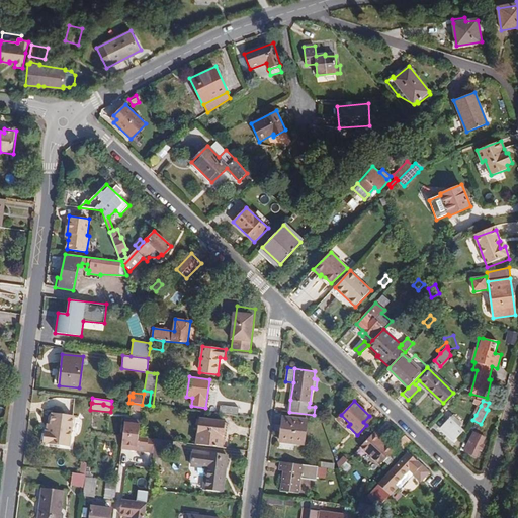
[(220,414),(238,416),(239,408),(221,405),(220,414)]
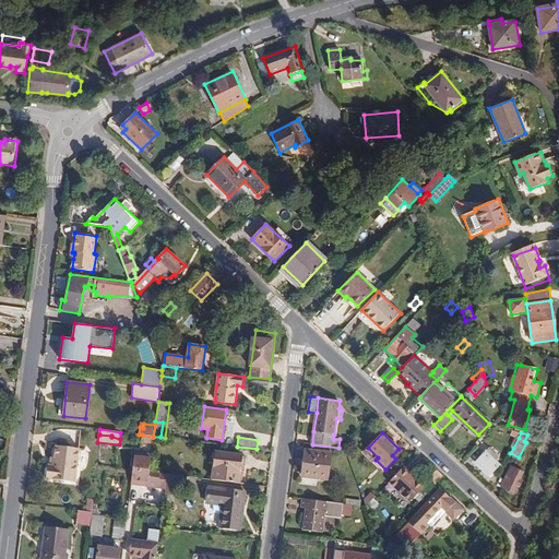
[(331,447),(312,444),(312,450),(306,450),(302,477),(328,480),(331,452),(330,452),(331,447)]
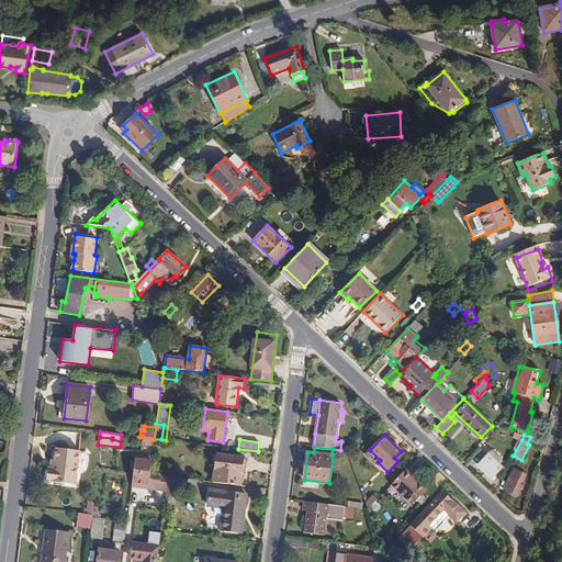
[(54,468),(51,468),(48,468),(46,482),(76,485),(80,451),(57,448),(55,460),(54,468)]
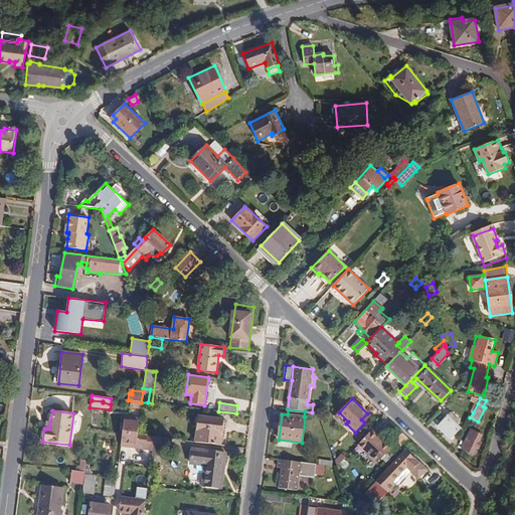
[(343,425),(346,423),(348,421),(339,412),(335,417),(343,425)]
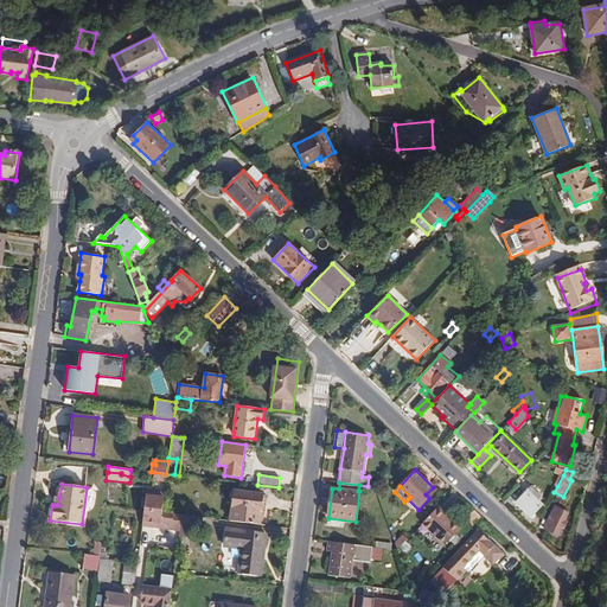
[(163,512),(165,492),(147,491),(145,510),(163,512)]
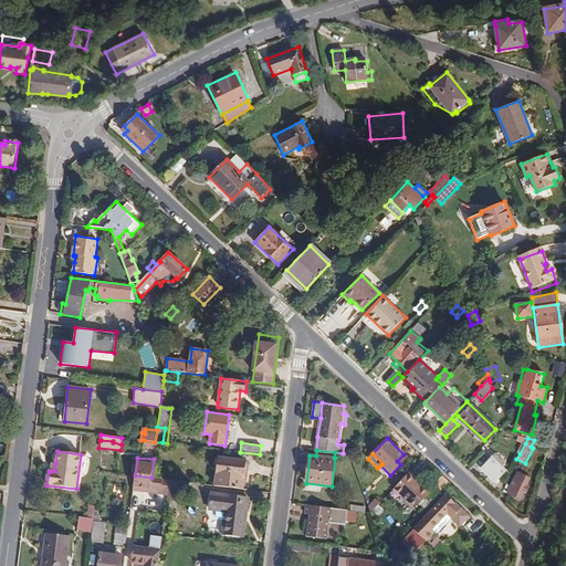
[(215,485),(240,489),(244,461),(218,458),(215,485)]
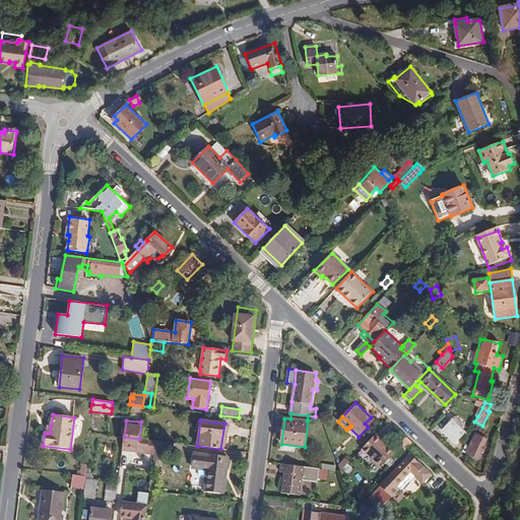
[(464,426),(442,430),(456,443),(465,433),(461,429),(464,426)]
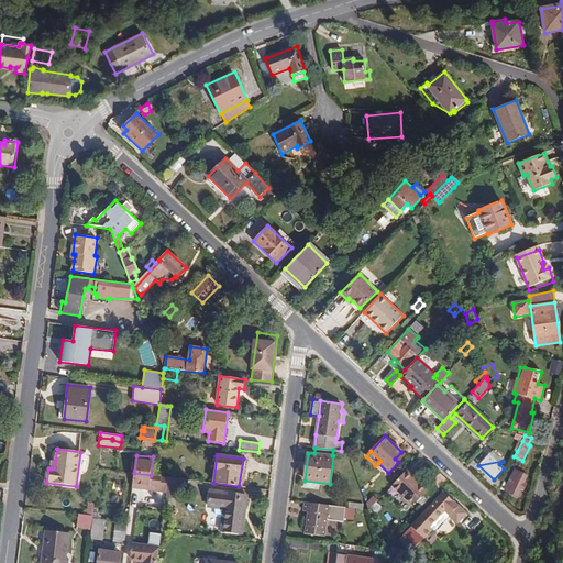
[(415,475),(408,468),(392,486),(414,505),(427,490),(418,483),(412,477),(415,475)]
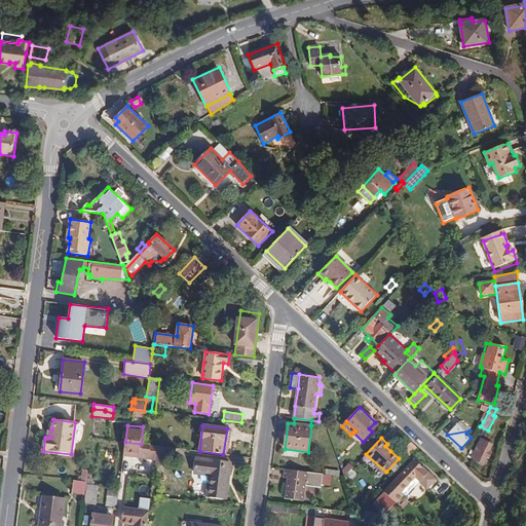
[(481,439),(471,459),(483,464),(487,457),(490,458),(492,453),(490,451),(493,445),(481,439)]
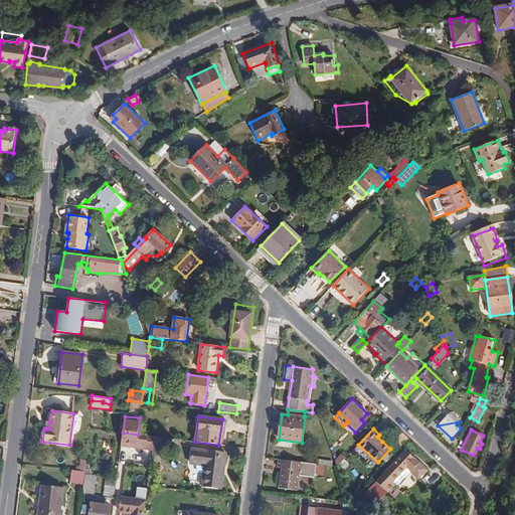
[(146,450),(152,450),(154,437),(138,435),(123,433),(122,433),(121,446),(146,450)]
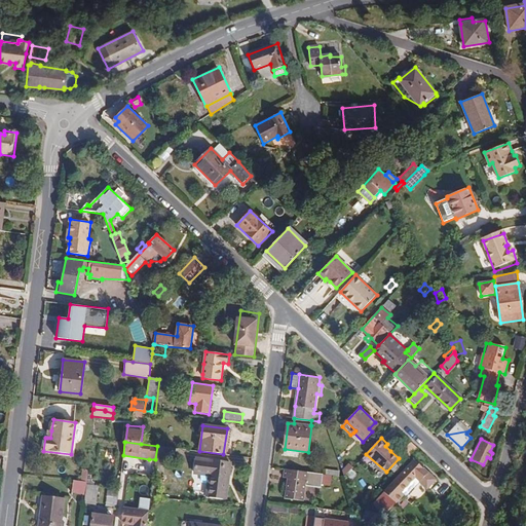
[(155,461),(155,463),(162,465),(163,455),(175,456),(176,448),(157,446),(155,459),(155,461)]
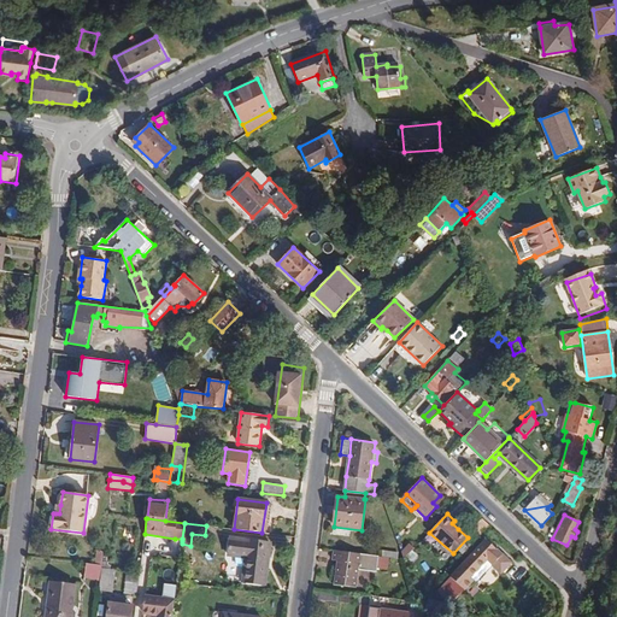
[(264,589),(271,542),(230,538),(228,556),(246,558),(242,586),(264,589)]
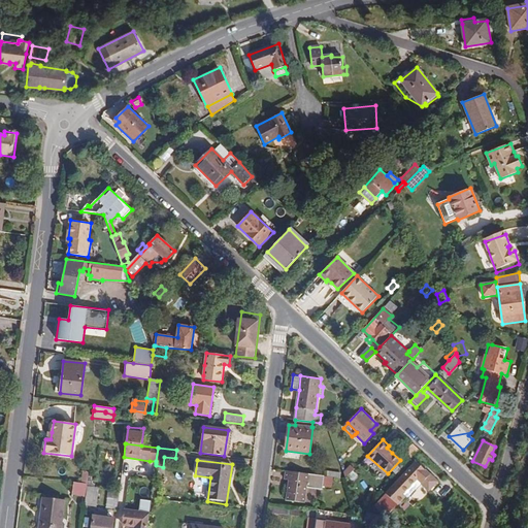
[(437,482),(416,462),(386,494),(374,506),(382,514),(385,510),(387,513),(395,503),(397,505),(405,496),(402,494),(417,479),(429,490),(437,482)]
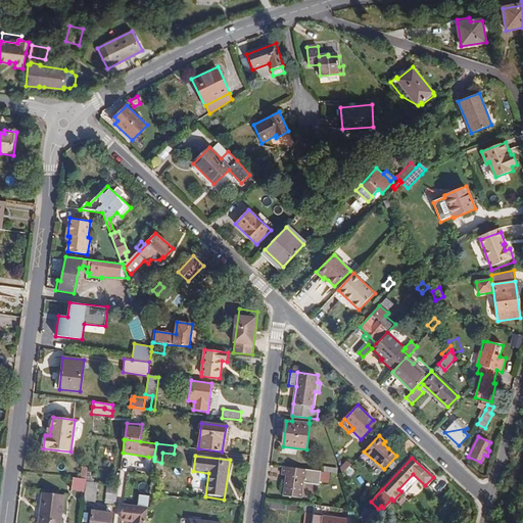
[(344,480),(358,467),(353,463),(350,465),(346,462),(341,468),(344,480)]
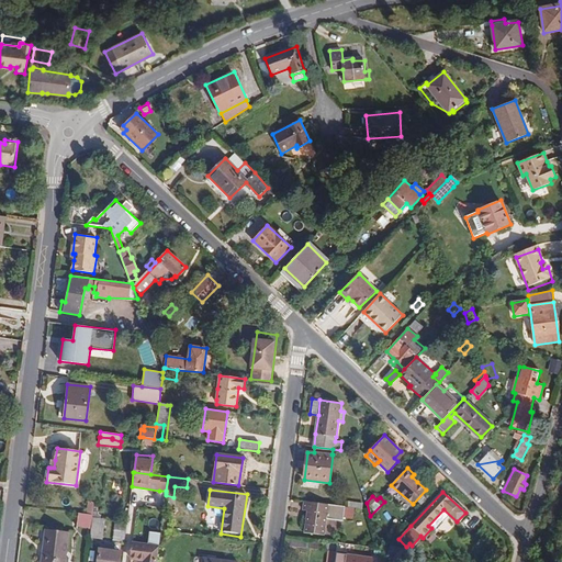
[(349,507),(304,501),(303,510),(306,510),(308,510),(308,518),(306,518),(304,532),(324,536),(326,518),(343,520),(344,517),(353,518),(355,507),(349,507)]
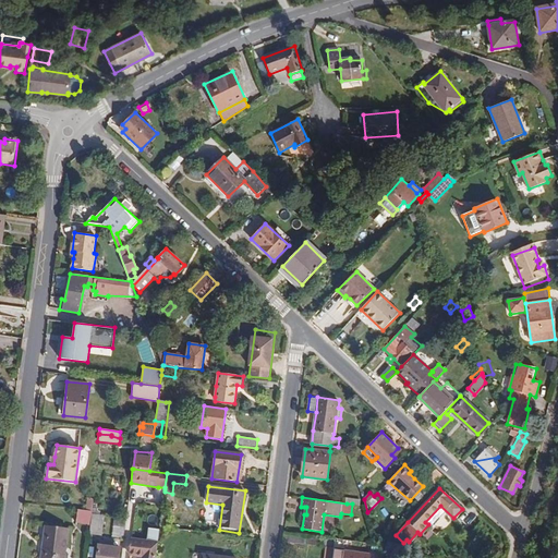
[(440,506),(425,522),(428,524),(431,526),(443,513),(450,521),(453,518),(440,506)]
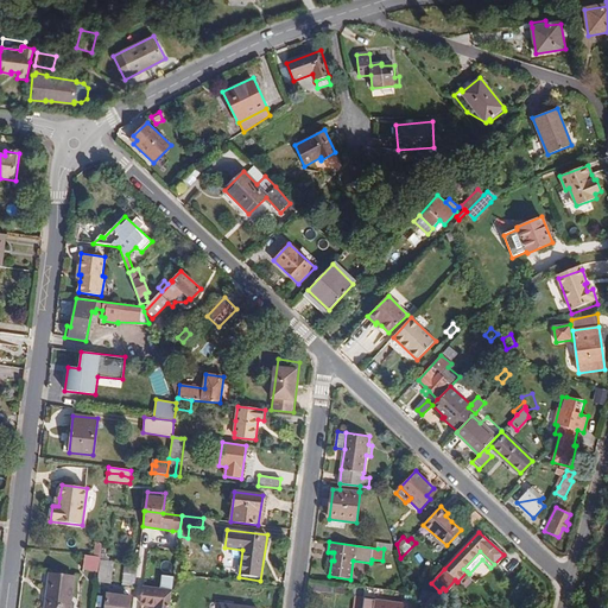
[(101,555),(97,582),(109,583),(112,562),(109,561),(109,558),(108,558),(107,557),(106,556),(106,555),(101,555)]
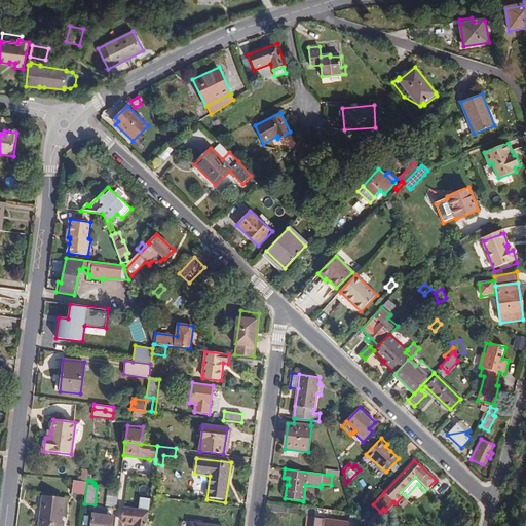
[(81,481),(73,481),(72,491),(85,491),(87,482),(81,481)]
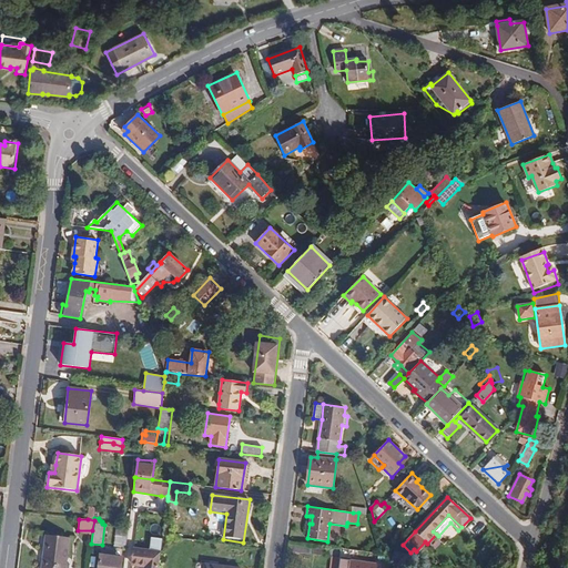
[(115,535),(128,536),(129,528),(117,527),(115,535)]
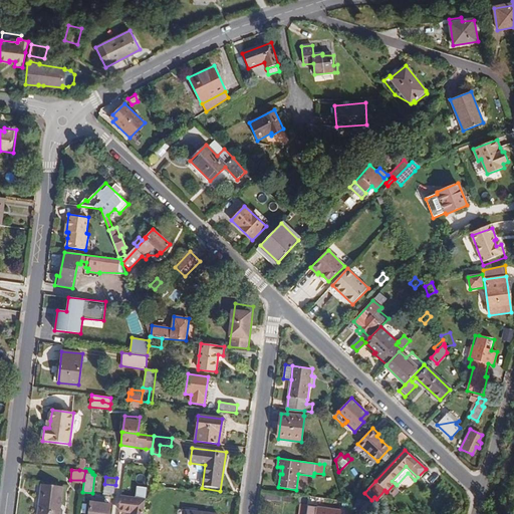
[(59,513),(62,487),(41,484),(38,513),(59,513)]
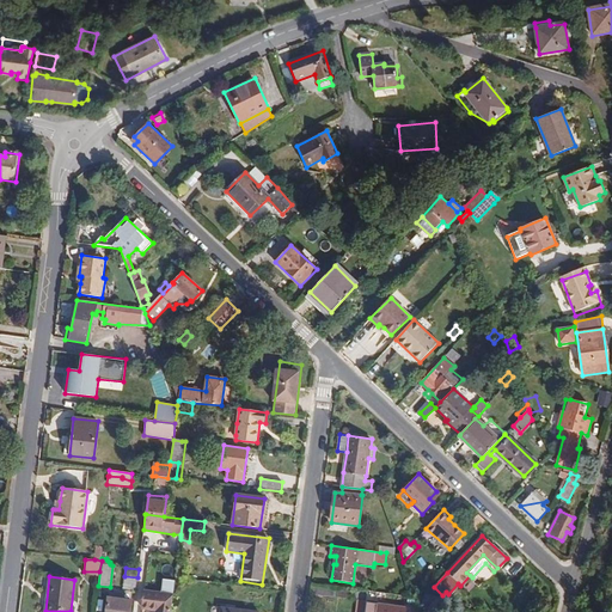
[(123,589),(136,591),(138,577),(124,576),(123,589)]
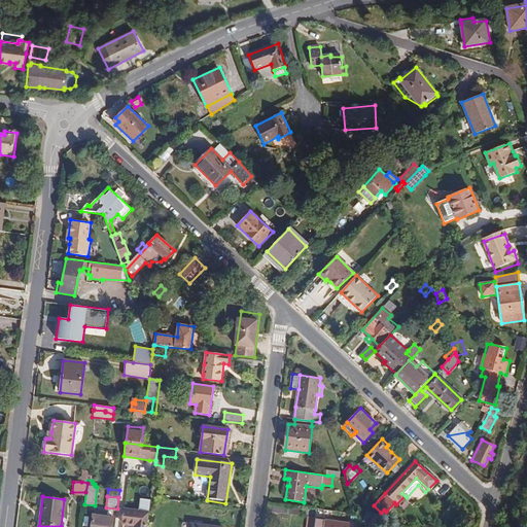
[(307,526),(314,526),(316,519),(316,513),(317,508),(269,502),(268,511),(309,516),(307,526)]
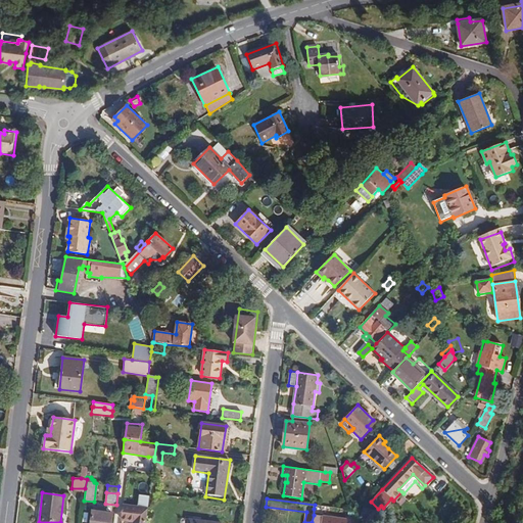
[(133,522),(145,522),(148,509),(123,506),(121,520),(134,522),(133,522)]
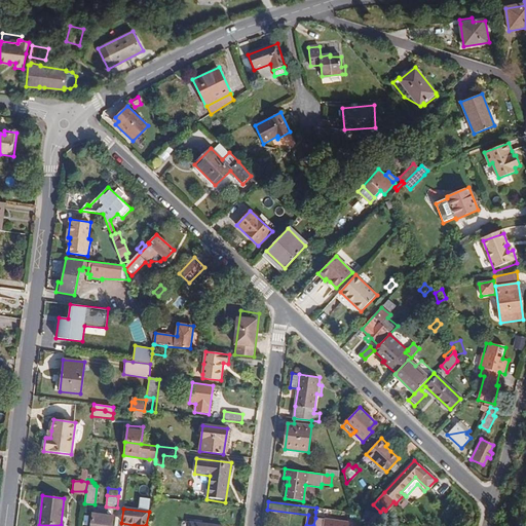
[(365,510),(362,522),(374,525),(378,514),(365,510)]
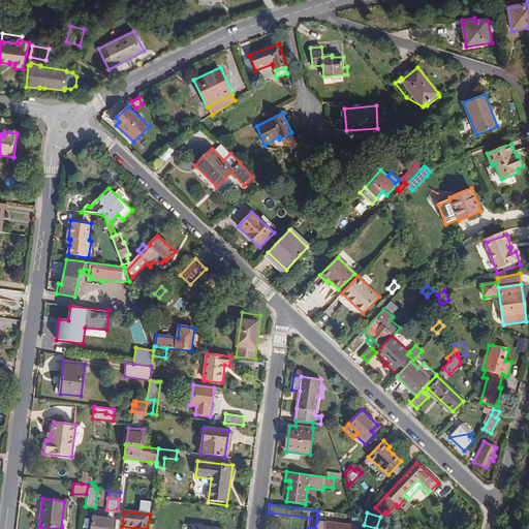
[(113,528),(115,520),(104,518),(95,517),(93,517),(91,528),(113,528)]
